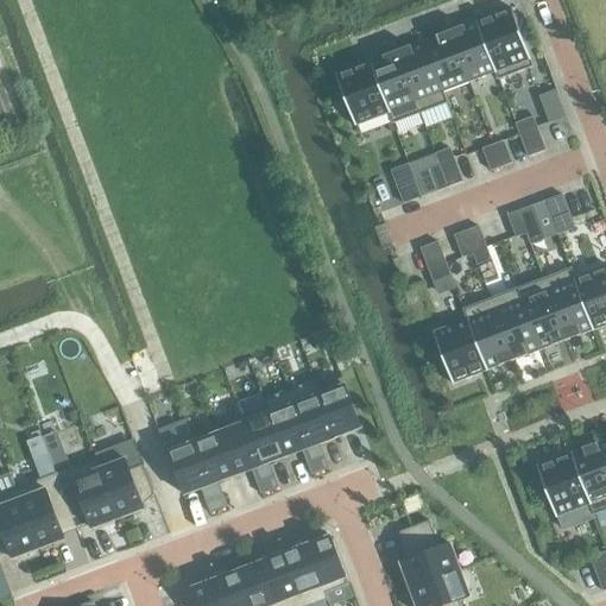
[(473,19),(493,71),(496,77),(531,64),(509,6),(473,19)]
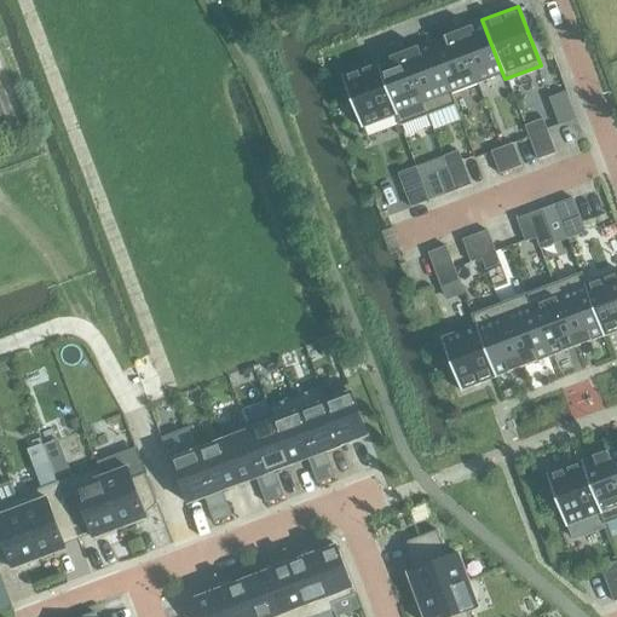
[(482,19),(456,29),(477,82),(502,73),(482,19)]
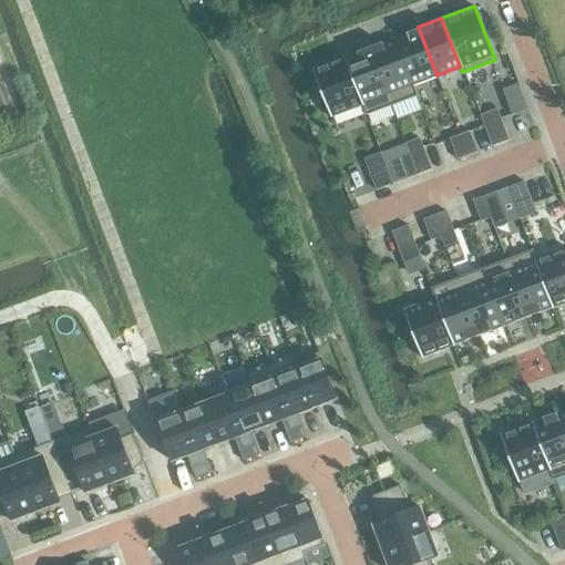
[(411,84),(437,75),(418,27),(393,37),(411,84)]
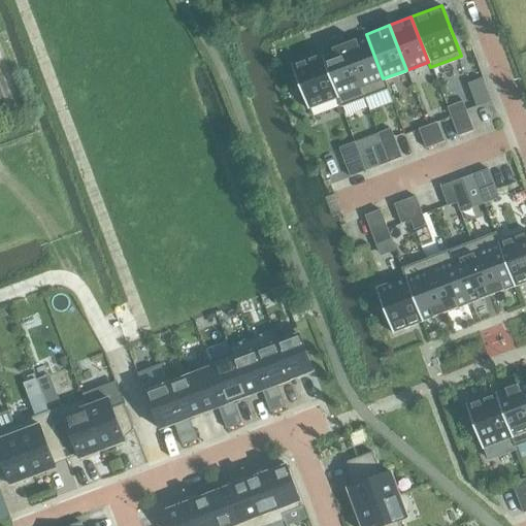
[(342,42),(363,96),(386,88),(383,78),(366,34),(342,42)]
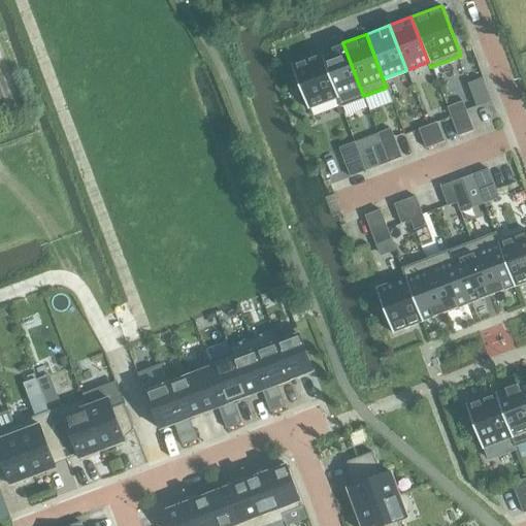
[(363,96),(342,42),(319,52),(335,97),(338,105),(363,96)]
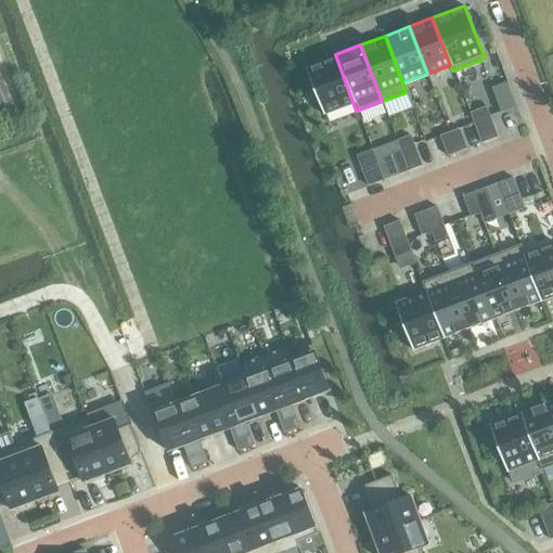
[(323,113),(352,102),(335,54),(306,65),(323,113)]
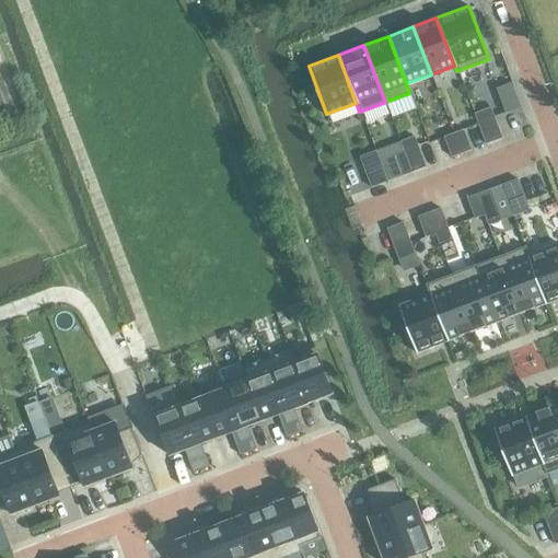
[(0,78),(0,121),(14,117),(0,78)]
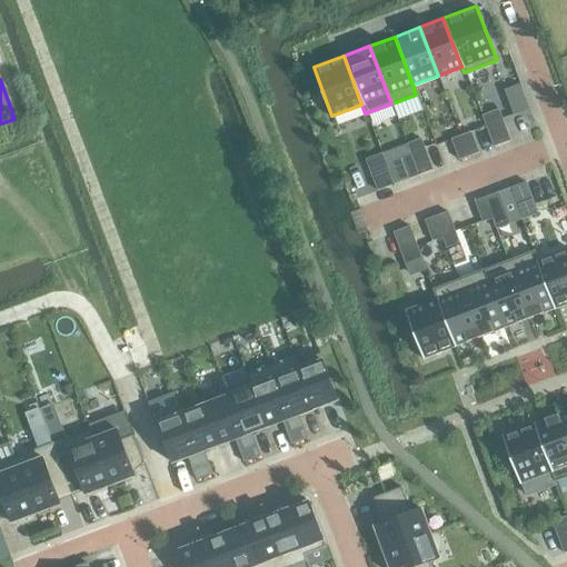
[(517,82),(501,88),(511,112),(526,107),(517,82)]
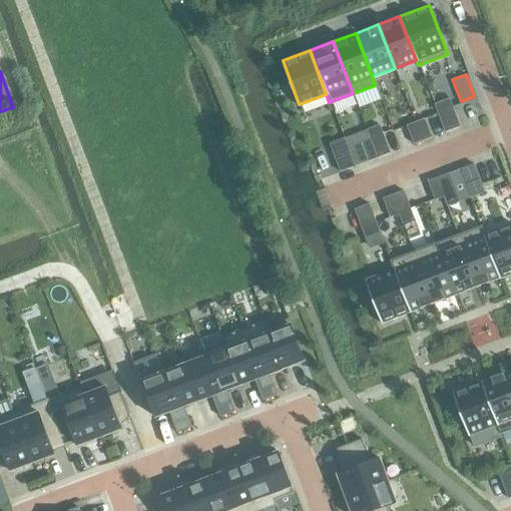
[(447,98),(434,103),(444,129),(457,124),(447,98)]
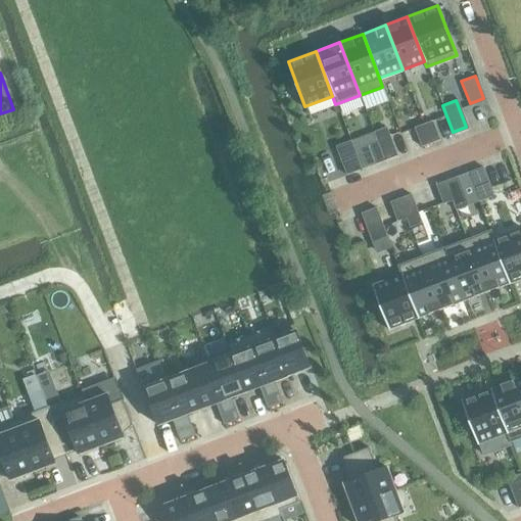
[(431,120),(422,124),(429,142),(438,139),(431,120)]
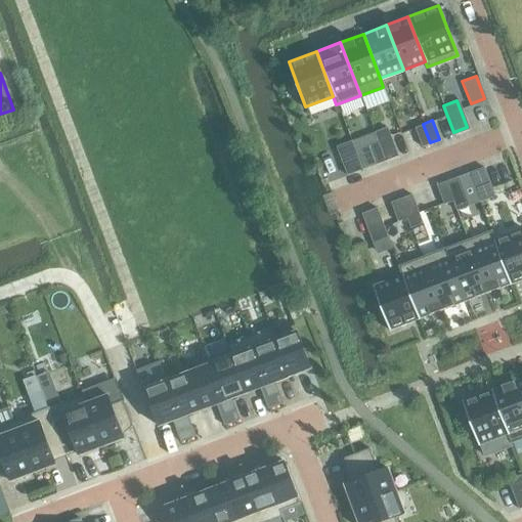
[(423,124),(414,127),(421,145),(430,142),(423,124)]
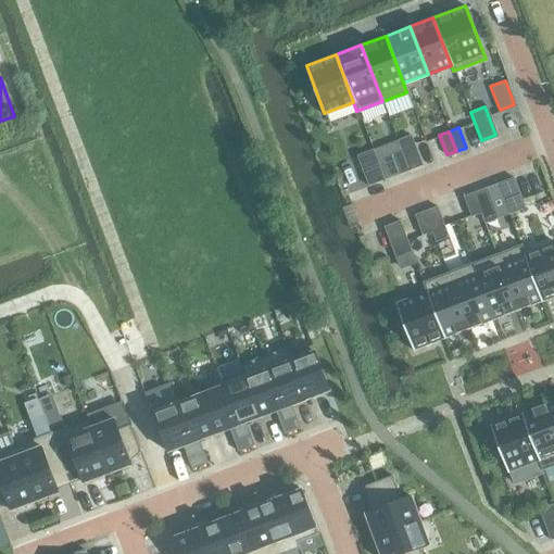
[(410,136),(398,140),(401,150),(407,168),(419,164),(410,136)]
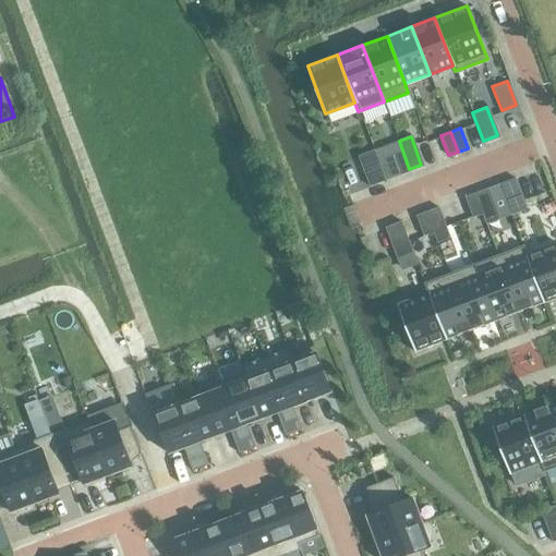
[(373,150),(358,156),(369,185),(384,179),(383,179),(373,150)]
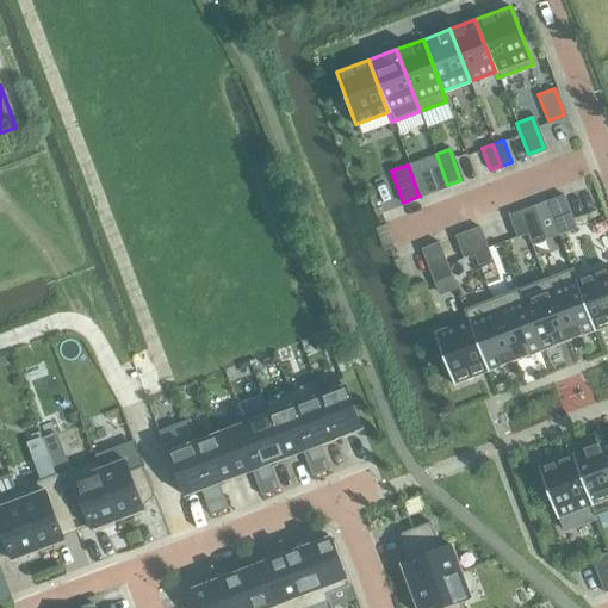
[(440,165),(430,168),(438,188),(447,185),(440,165)]
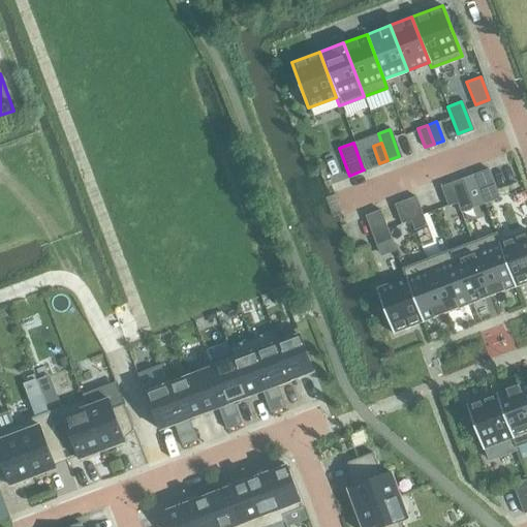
[(488,167),(472,173),(483,202),(498,196),(488,167)]
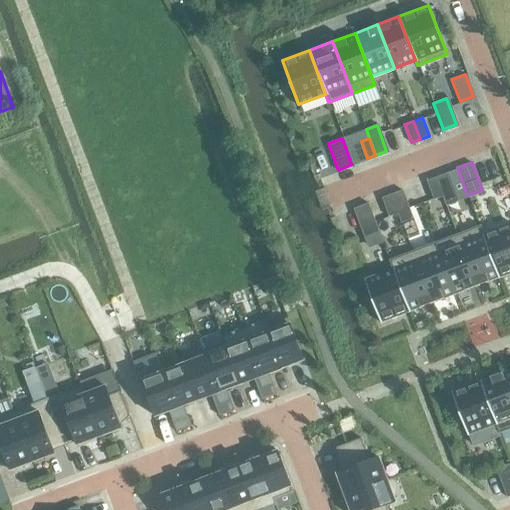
[(446,172),(435,176),(442,195),(445,203),(456,199),(446,172)]
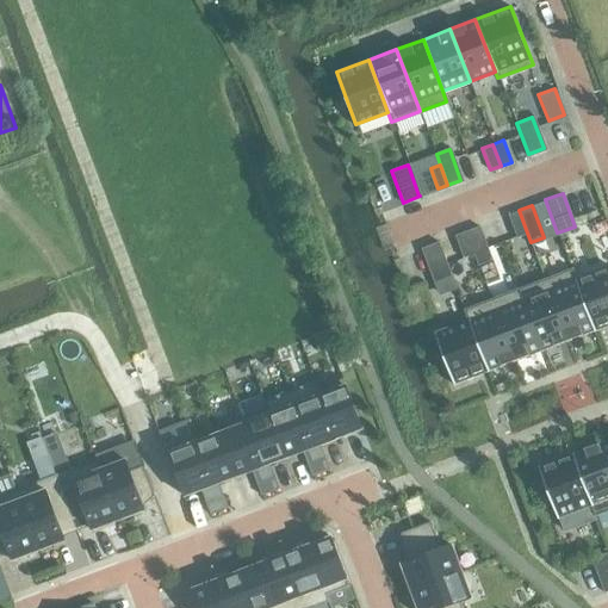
[(519,210),(508,215),(516,236),(527,233),(519,210)]
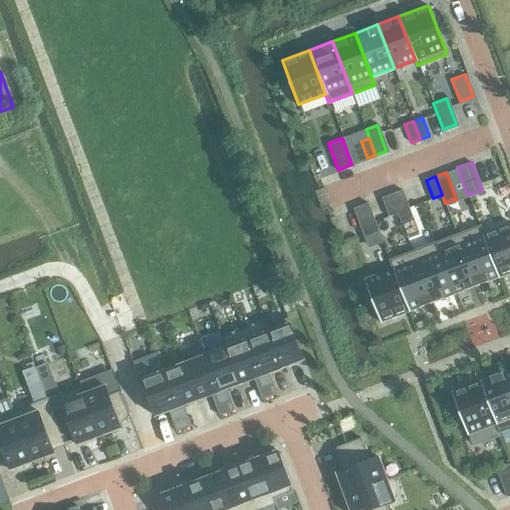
[(401,188),(390,192),(397,212),(400,221),(412,217),(401,188)]
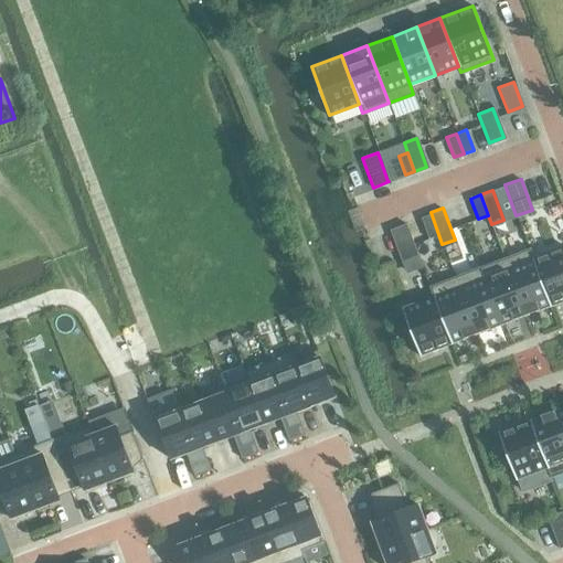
[(431,212),(421,216),(428,237),(438,234),(431,212)]
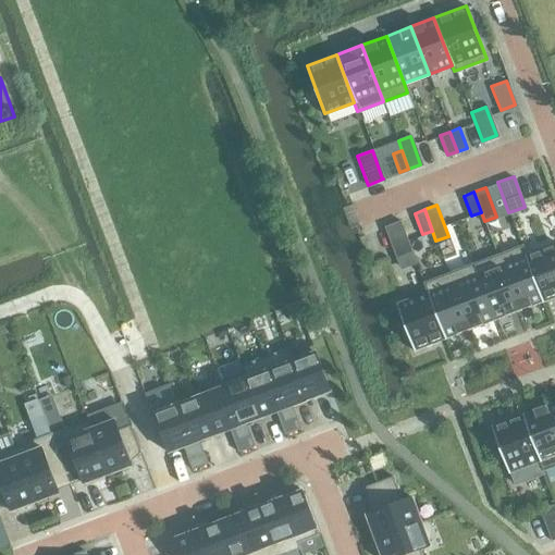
[(399,219),(384,224),(384,226),(394,255),(409,249),(399,219)]
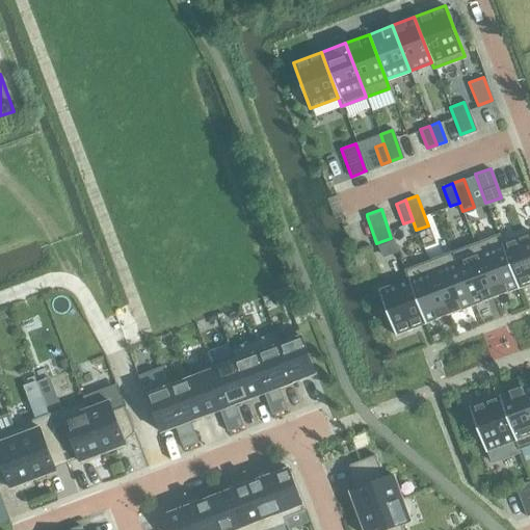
[(501,242),(518,287),(529,282),(529,232),(529,231),(501,242)]
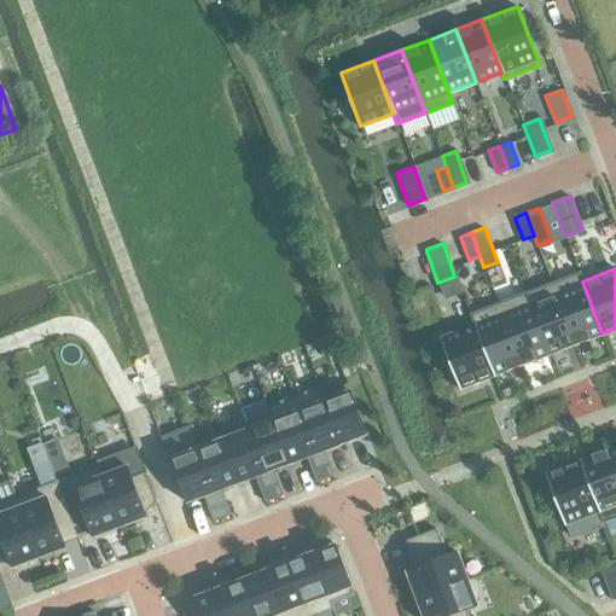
[(579,271),(551,282),(574,344),(602,333),(582,282),(579,271)]
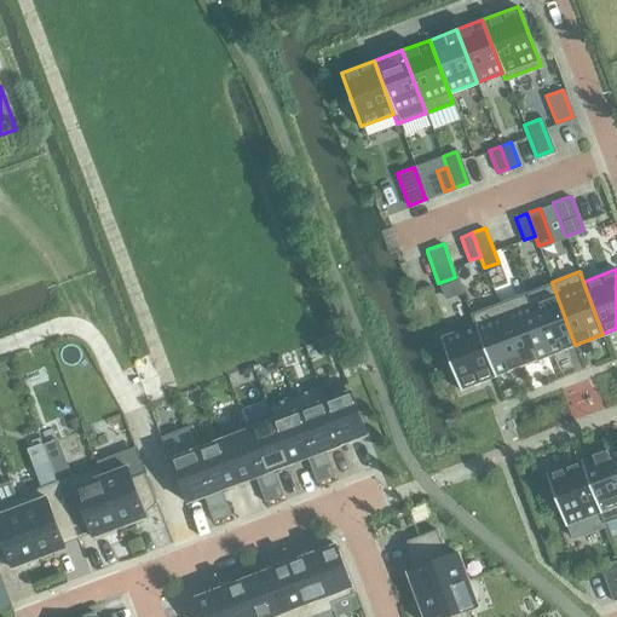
[(548,355),(575,345),(552,282),(524,292),(548,355)]
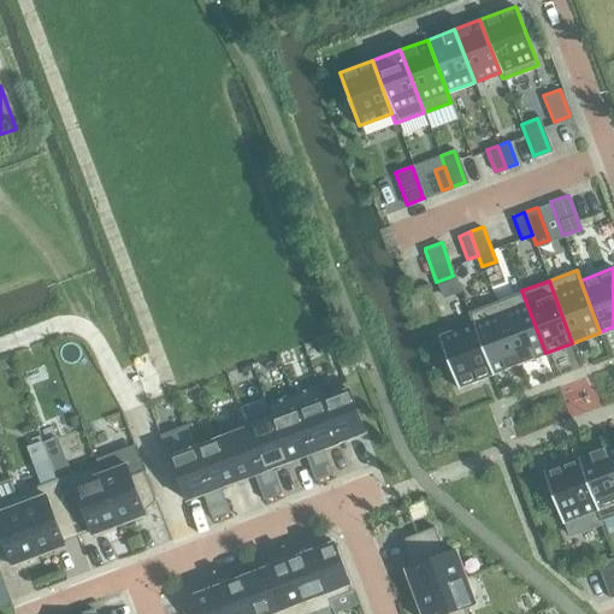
[(494,301),(518,364),(545,353),(521,290),(494,301)]
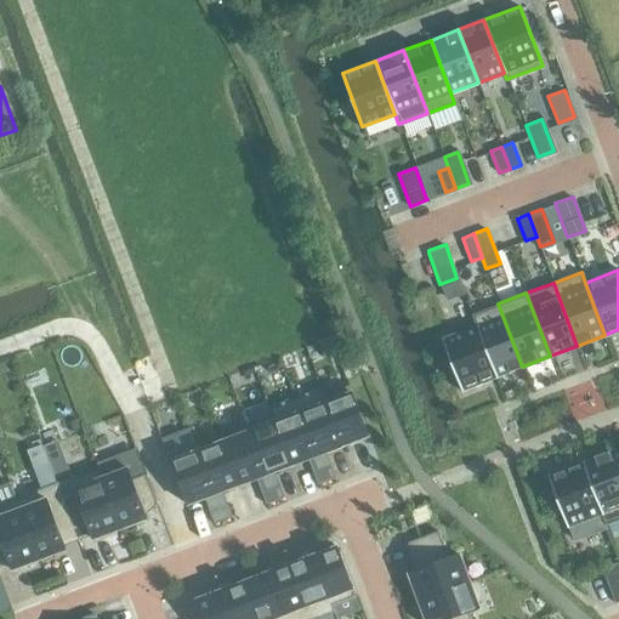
[(494,376),(522,367),(498,304),(470,314),(475,324),(494,376)]
